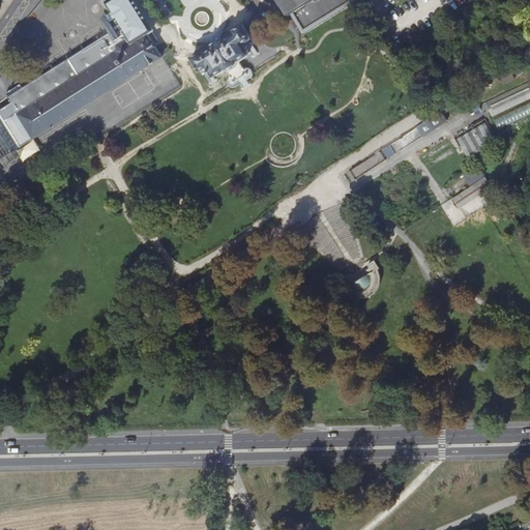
[(107,0),(105,1),(114,16),(104,23),(109,30),(23,86),(7,96),(8,97),(11,102),(0,109),(0,158),(22,145),(25,149),(31,144),(29,140),(162,56),(163,55),(148,32),(154,29),(135,0),(107,0)]
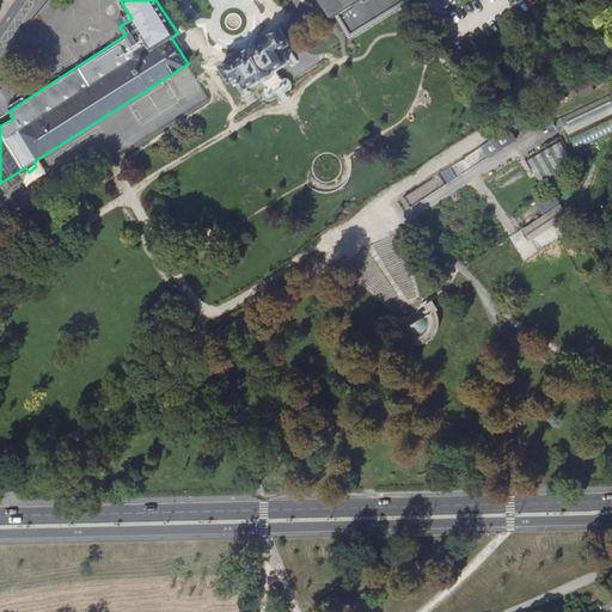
[(320,0),(322,1),(324,5),(328,10),(330,14),(332,19),(337,16),(341,22),(350,36),(412,0),(320,0)]
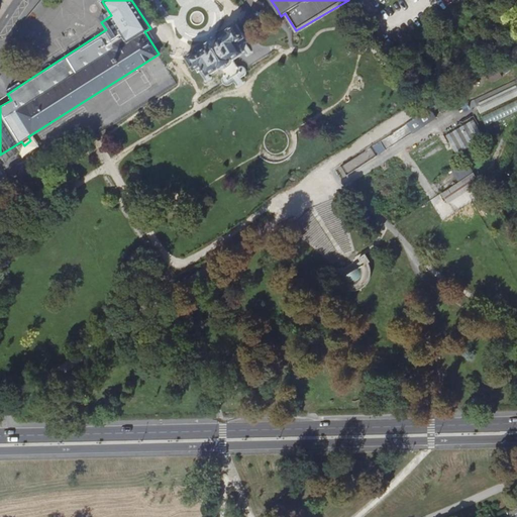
[(196,50),(188,56),(188,57),(195,67),(196,69),(199,73),(200,72),(205,80),(204,80),(204,81),(204,82),(205,83),(206,83),(207,83),(212,80),(212,79),(212,78),(212,77),(211,76),(210,76),(210,77),(209,75),(220,68),(222,71),(225,76),(224,76),(223,77),(222,79),(222,80),(223,82),(223,84),(224,85),(226,85),(227,86),(229,86),(230,85),(233,83),(234,83),(236,85),(235,86),(235,87),(235,88),(236,88),(236,89),(237,89),(238,88),(245,84),(245,83),(245,82),(244,81),(243,81),(241,79),(241,78),(245,75),(246,74),(247,73),(247,72),(246,70),(246,69),(245,68),(244,67),(243,67),(242,66),(241,66),(240,66),(238,67),(233,59),(244,52),(246,54),(245,54),(245,55),(245,56),(246,56),(246,57),(247,57),(253,54),(253,53),(253,52),(253,50),(252,50),(251,50),(246,42),(247,41),(245,37),(243,35),(238,27),(237,24),(228,30),(228,33),(219,38),(216,38),(214,39),(213,40),(212,40),(209,42),(208,45),(199,52),(196,50)]
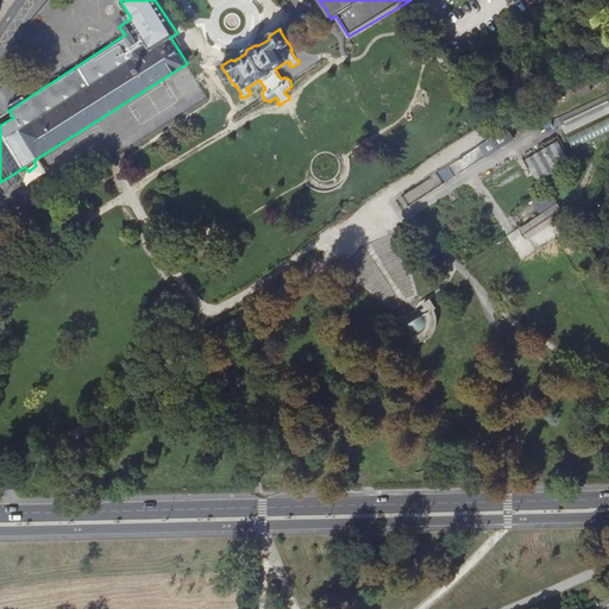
[(608,77),(608,68),(608,67),(591,79),(597,87),(608,77)]
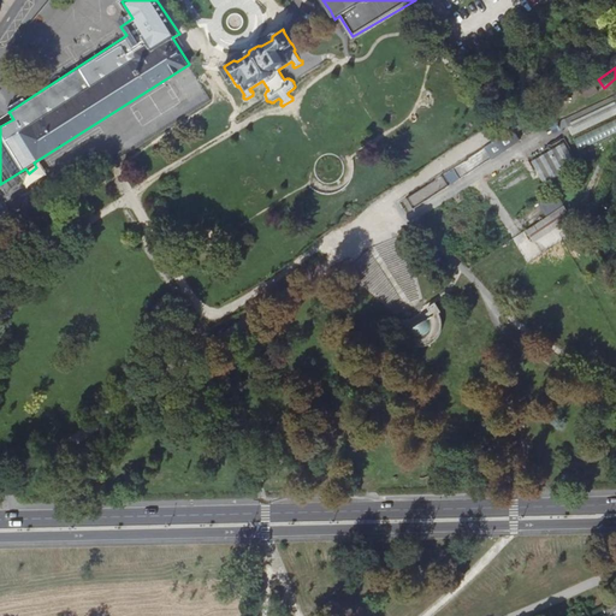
[(593,80),(581,87),(587,98),(599,90),(593,80)]
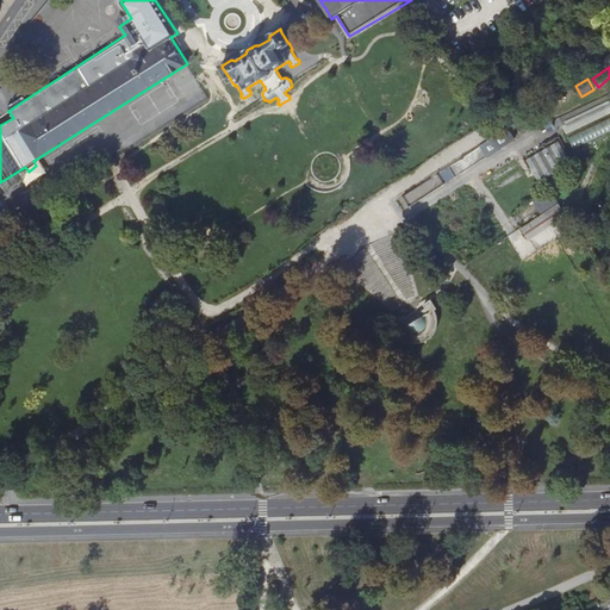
[(609,93),(545,125),(548,132),(562,125),(567,135),(609,114),(609,93)]
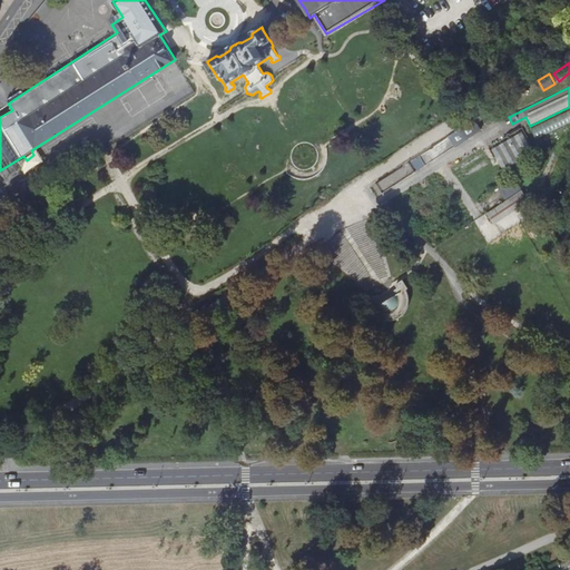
[(569,110),(532,128),(537,138),(569,123),(569,110)]
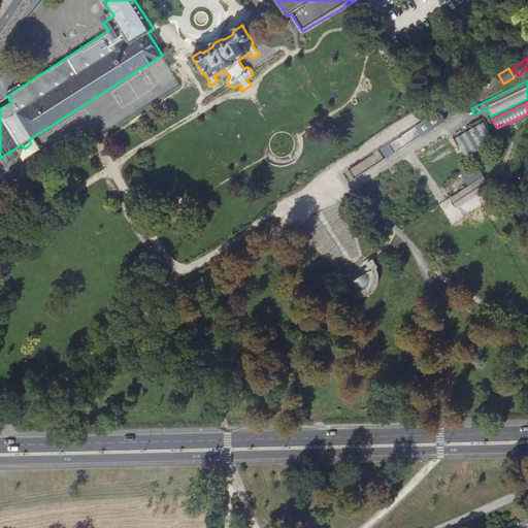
[(440,110),(344,172),(351,183),(355,179),(447,120),(443,114),(441,112),(440,110)]
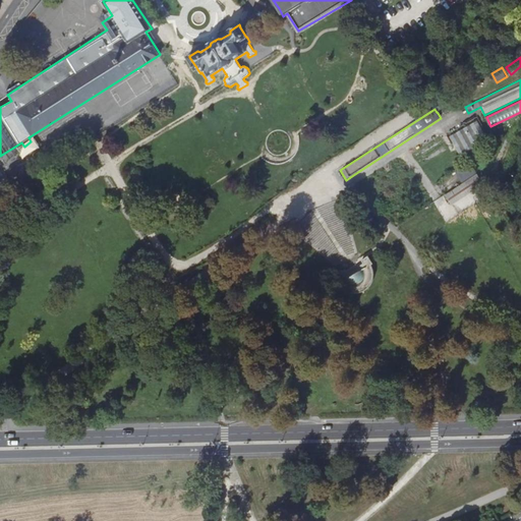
[(460,156),(488,139),(477,120),(450,136),(460,156)]
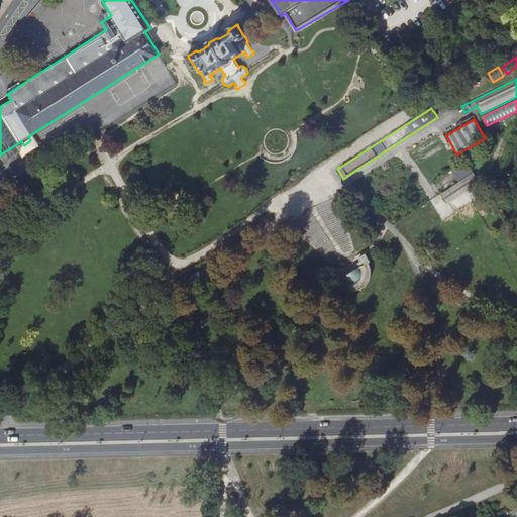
[(451,169),(460,182),(475,173),(475,172),(467,160),(451,169)]
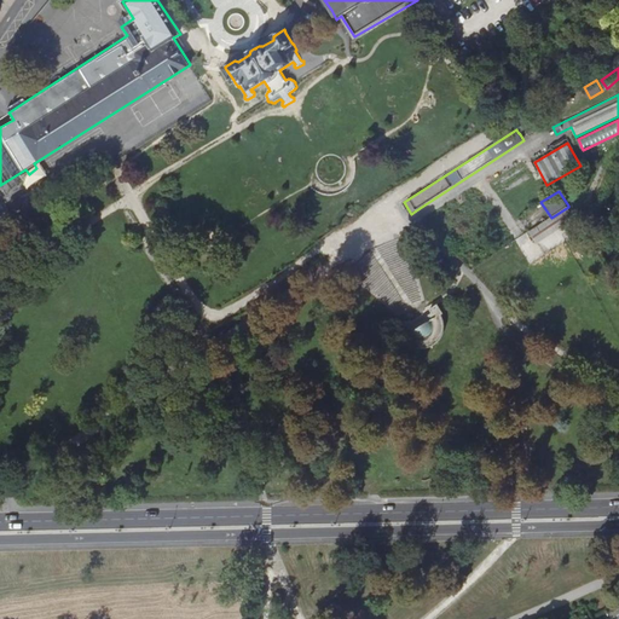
[(551,218),(528,231),(531,236),(534,239),(537,244),(565,226),(570,236),(582,227),(568,207),(551,218)]
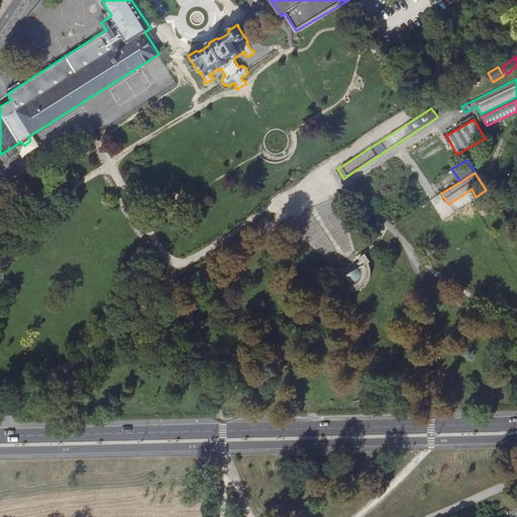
[(340,276),(342,274),(344,277),(360,267),(358,264),(362,262),(358,259),(366,254),(365,253),(365,251),(355,257),(356,260),(355,261),(342,270),(340,271),(339,268),(330,274),(331,276),(338,272),(340,276)]
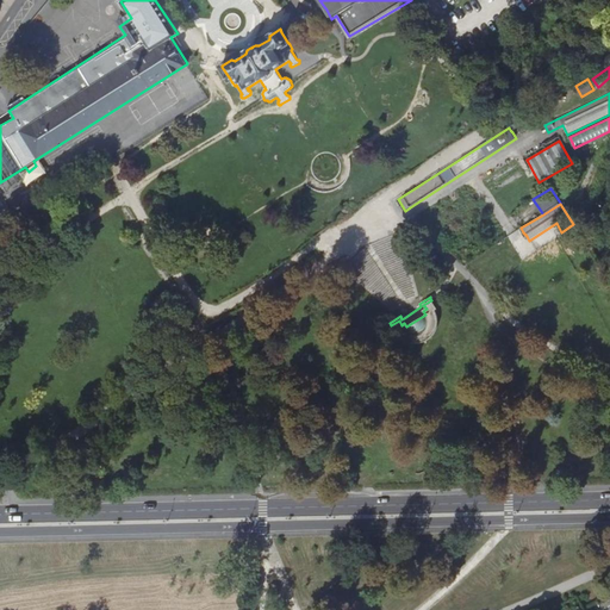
[(406,341),(412,343),(417,344),(423,343),(429,340),(433,336),(436,332),(437,329),(439,324),(439,319),(439,315),(436,311),(437,310),(431,300),(423,305),(427,309),(423,311),(425,315),(406,327),(404,323),(402,325),(399,321),(391,325),(397,335),(399,334),(400,335),(403,338),(406,341)]
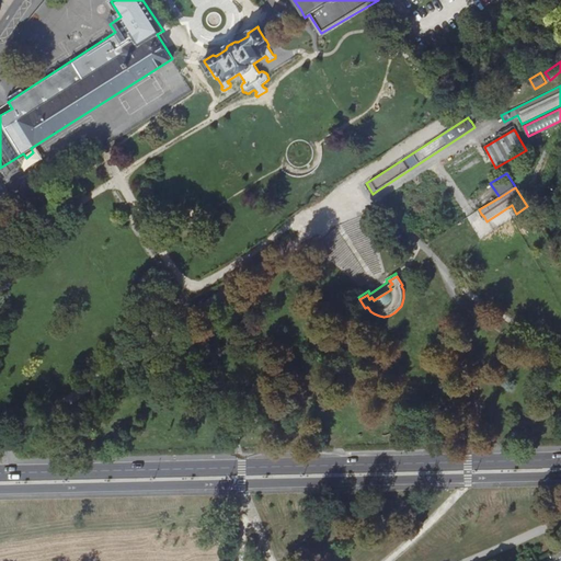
[(518,560),(535,560),(537,560),(531,549),(516,557),(518,560)]
